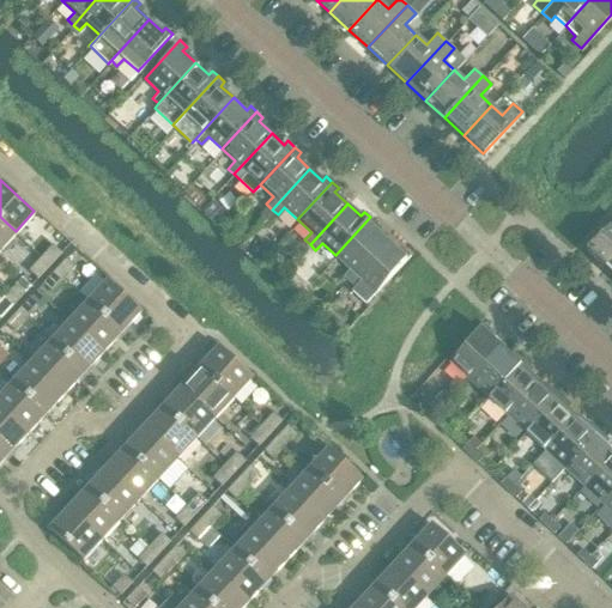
[(0,248),(16,231),(0,217),(0,248)]
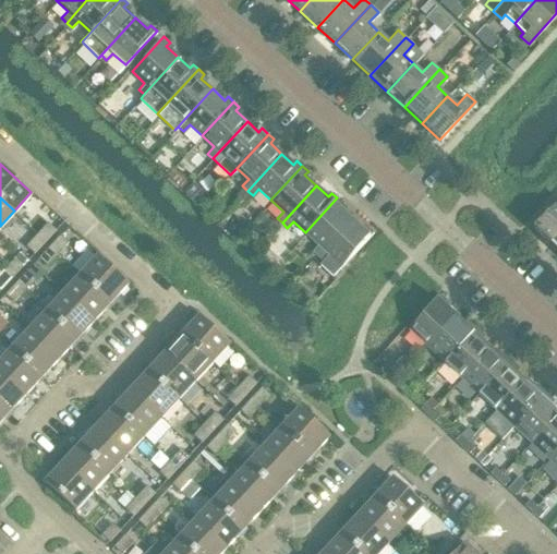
[(316,255),(351,218),(339,206),(342,203),(337,197),(305,232),(317,243),(311,250),(316,255)]
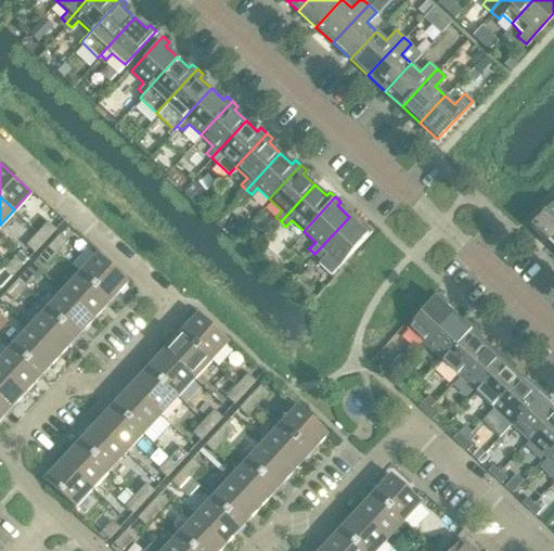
[(553,233),(553,197),(529,225),(541,235),(542,234),(549,240),(553,233)]
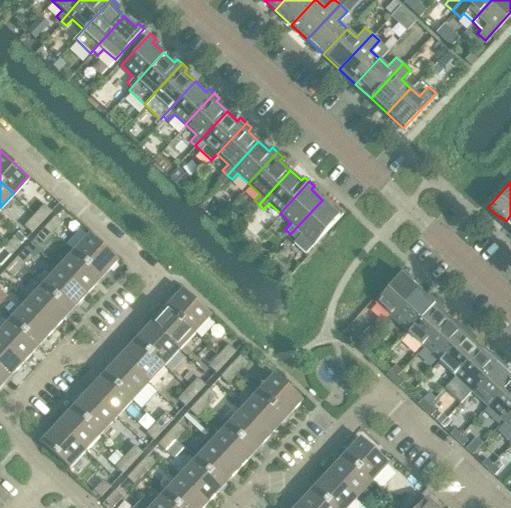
[(304,252),(342,211),(336,206),(332,210),(322,200),(290,234),(295,238),(293,241),(304,252)]
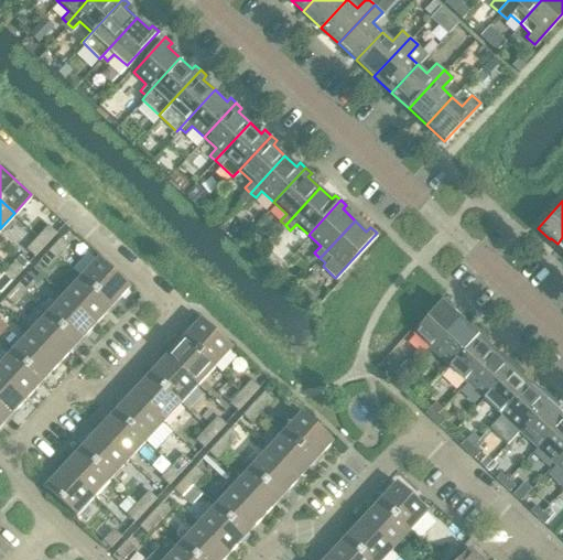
[(44,243),(55,230),(47,223),(36,235),(44,243)]
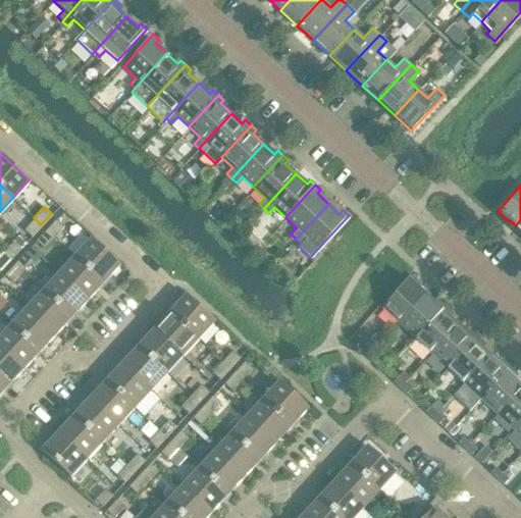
[(31,235),(41,224),(34,217),(23,228),(31,235)]
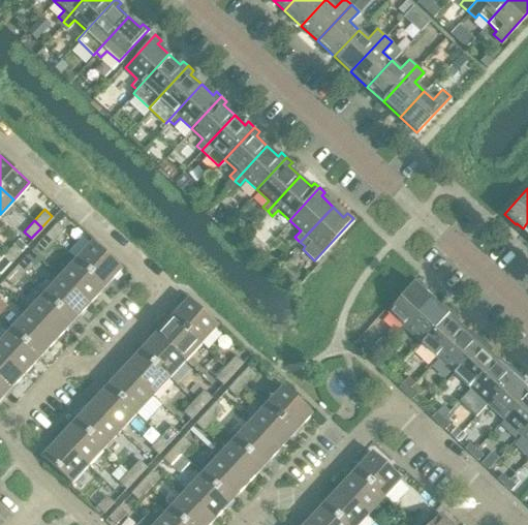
[(54,239),(64,227),(57,220),(47,232),(54,239)]
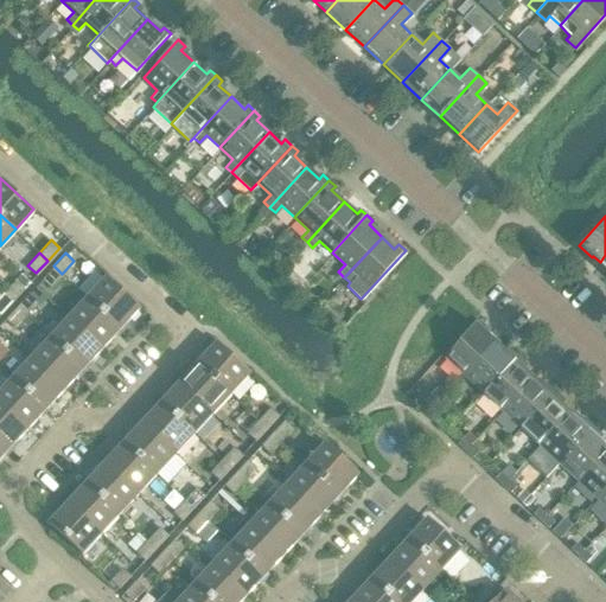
[(50,286),(62,274),(53,266),(42,277),(50,286)]
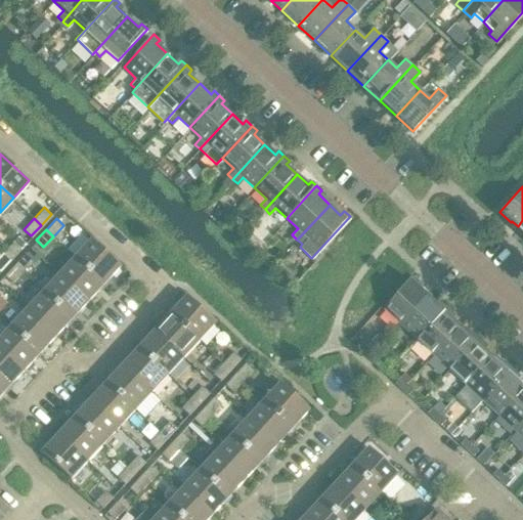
[(120,264),(91,237),(76,254),(104,282),(120,264)]
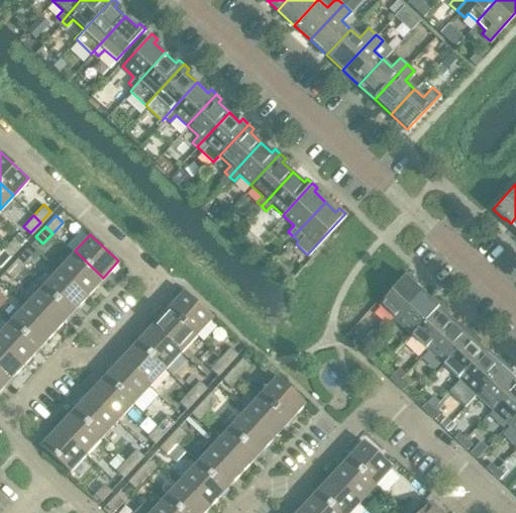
[(9,255),(19,244),(12,238),(2,248),(9,255)]
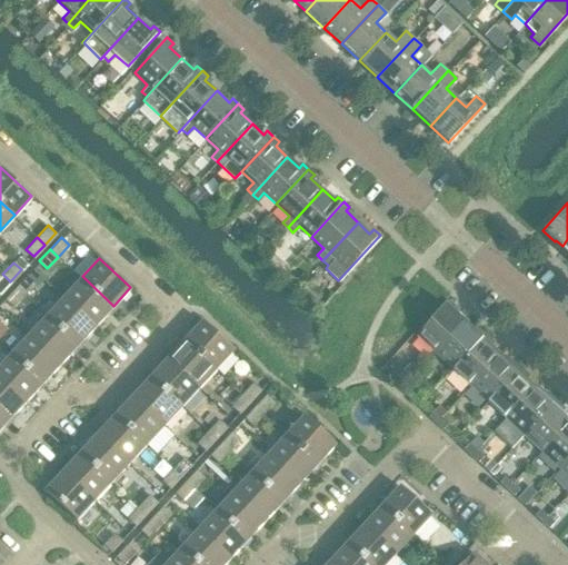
[(0,294),(10,281),(2,274),(0,276),(0,294)]
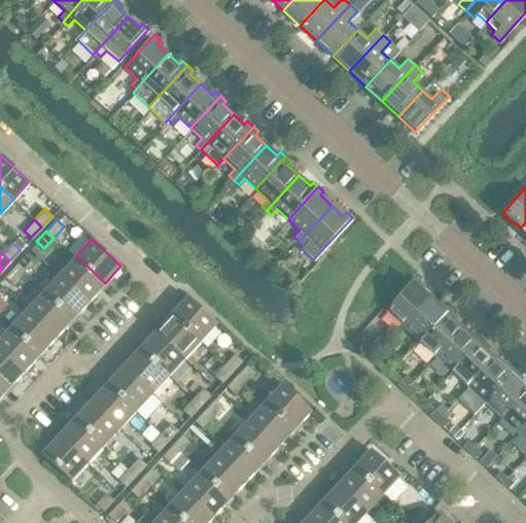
[(22,272),(32,260),(25,253),(14,265),(22,272)]
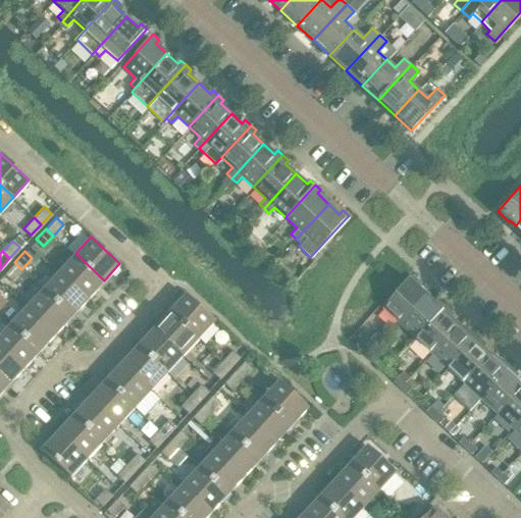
[(104,280),(75,253),(59,271),(88,298),(104,280)]
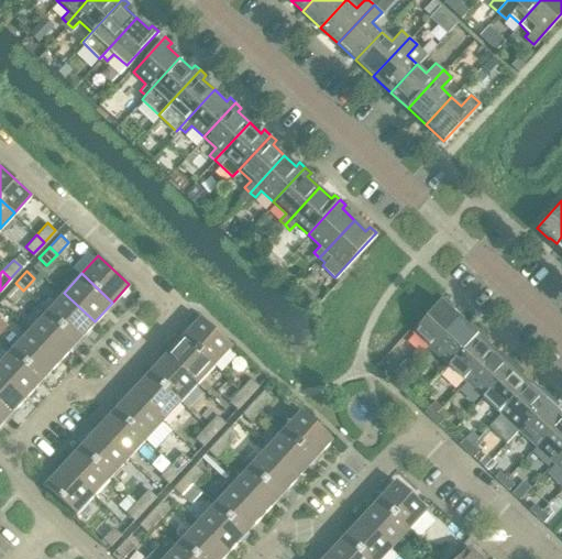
[(12,303),(23,291),(15,283),(4,295),(12,303)]
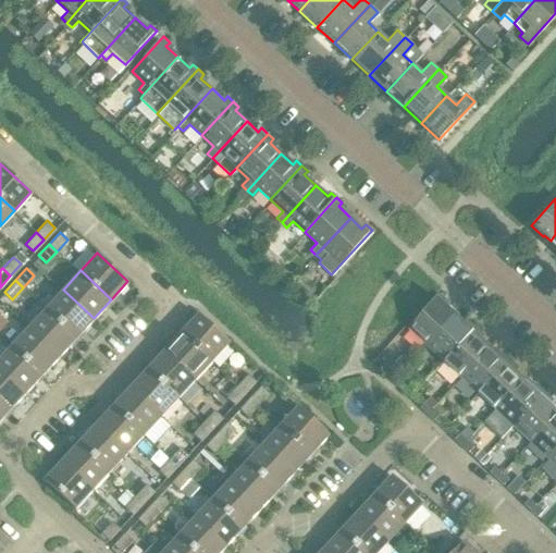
[(94,318),(63,290),(46,308),(76,336),(94,318)]
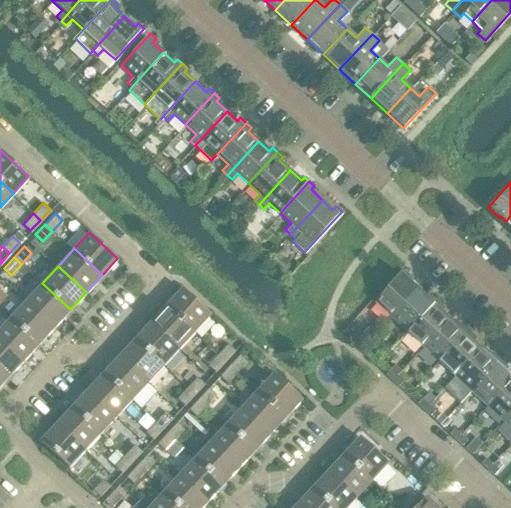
[(417,287),(406,278),(409,274),(404,269),(374,300),(391,315),(417,287)]
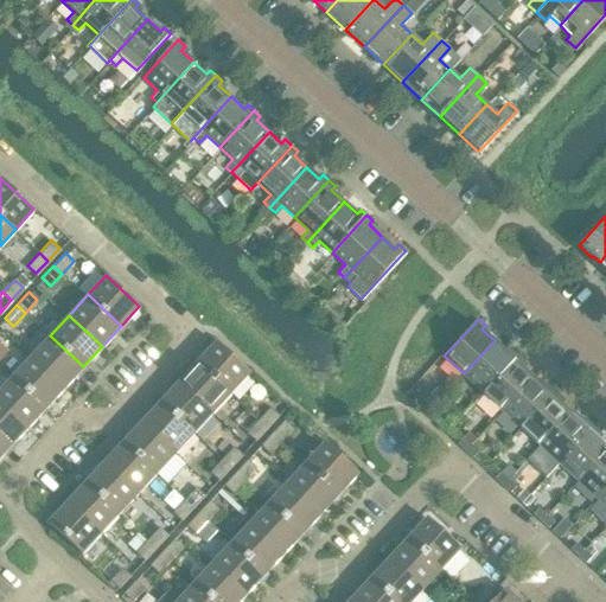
[(83,366),(50,335),(31,356),(64,386),(83,366)]
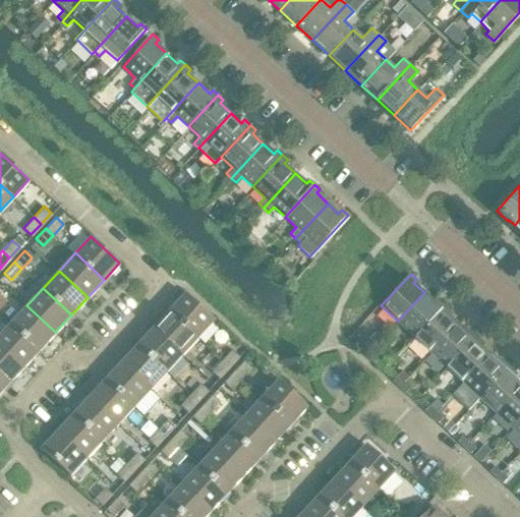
[(214,319),(185,292),(169,310),(197,337),(214,319)]
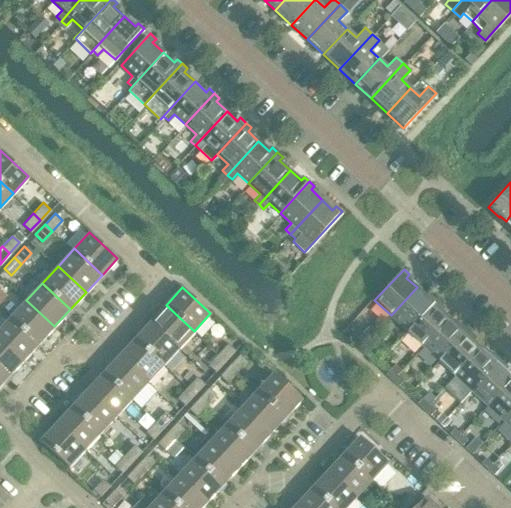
[(407,330),(436,299),(431,294),(428,298),(417,287),(391,315),(407,330)]
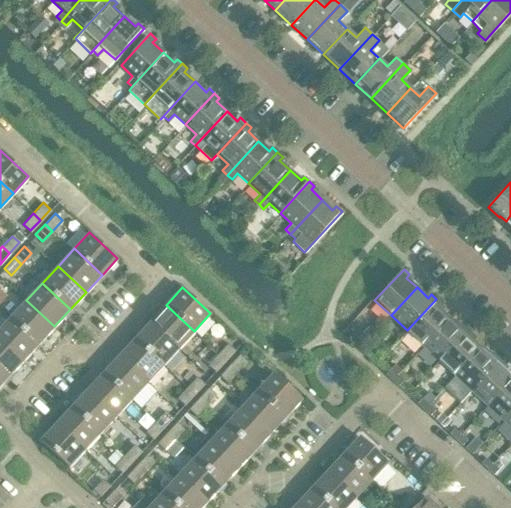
[(448,317),(441,310),(438,307),(441,303),(436,299),(407,330),(422,345),(448,317)]
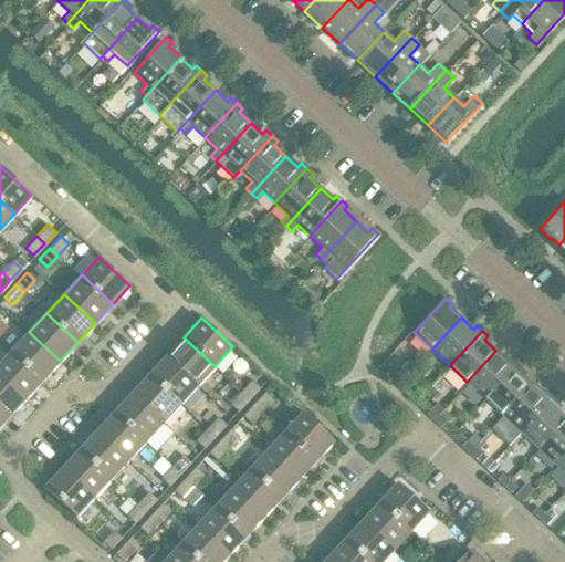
[(60,361),(29,332),(11,351),(42,380),(60,361)]
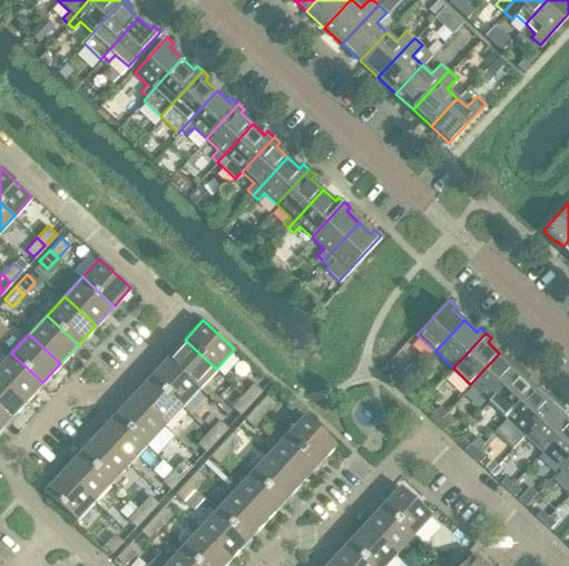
[(216,369),(185,340),(167,359),(198,388),(216,369)]
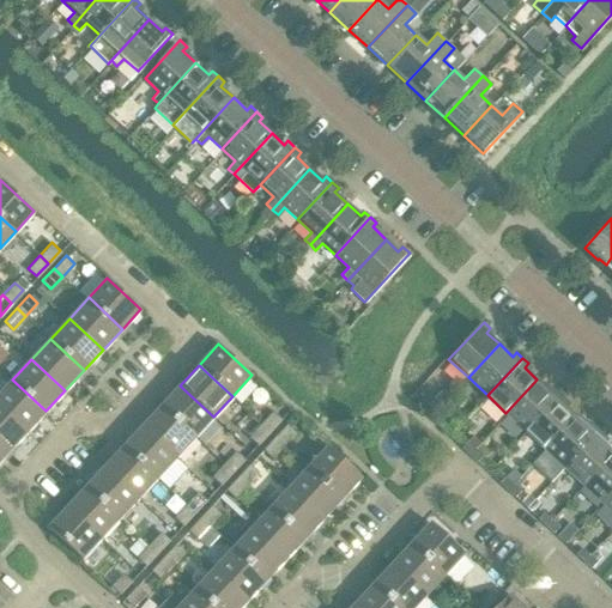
[(46,411),(12,380),(0,393),(0,406),(28,431),(46,411)]
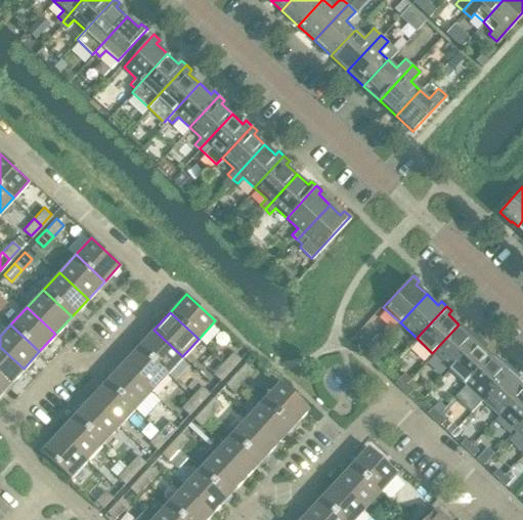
[(448,367),(478,336),(473,331),(470,335),(459,325),(432,353),(448,367)]
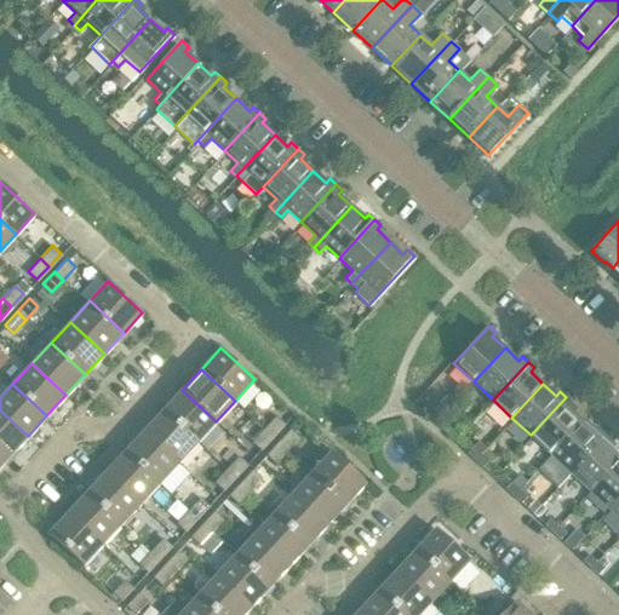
[(216,421),(182,390),(164,409),(198,441),(216,421)]
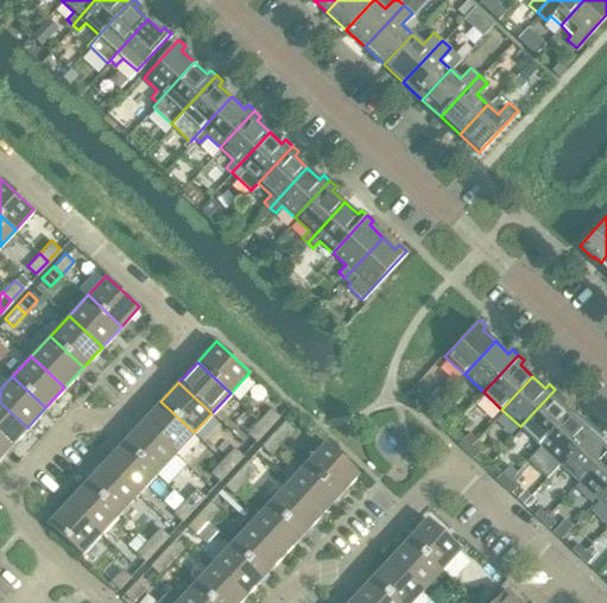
[(570,411),(562,402),(557,399),(562,395),(555,389),(520,426),(539,444),(570,411)]
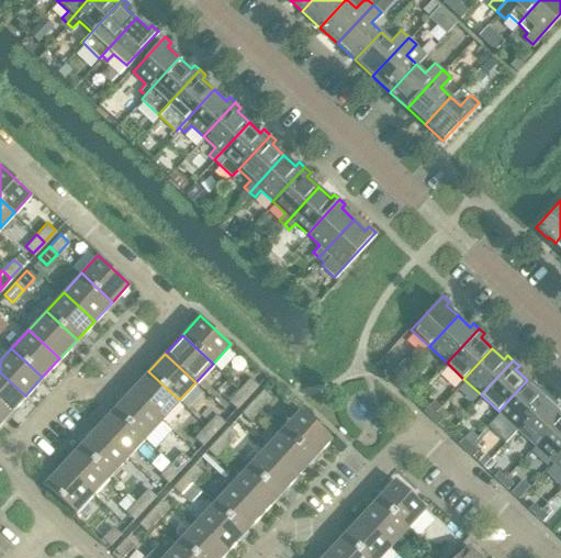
[(179,400),(148,371),(131,390),(161,419),(179,400)]
